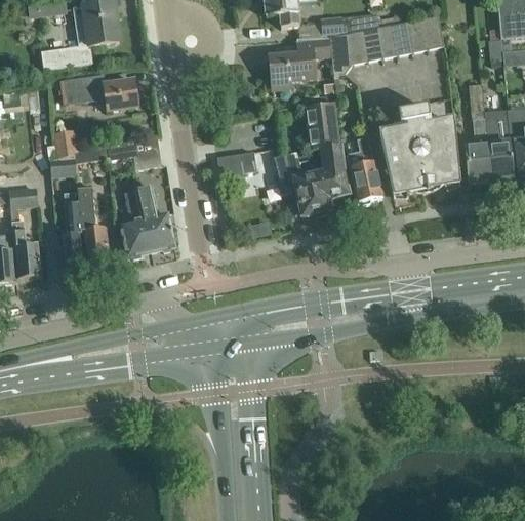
[(66,9),(64,0),(23,0),(26,15),(66,9)]
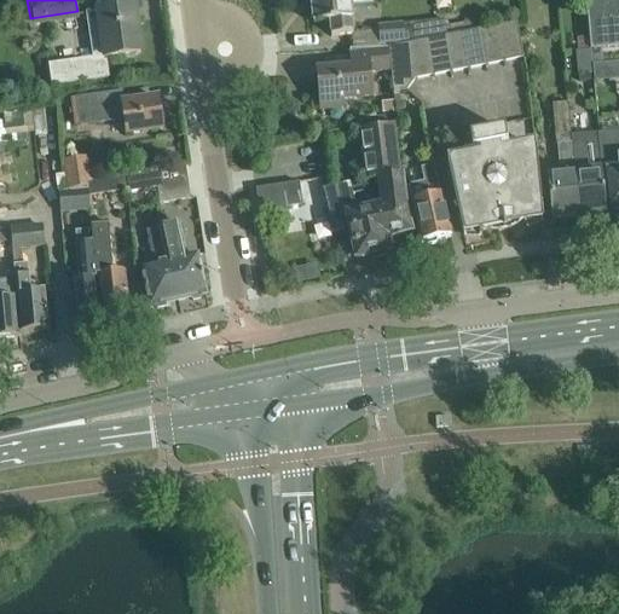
[(311,0),(313,19),(329,18),(331,33),(352,30),(350,1),(360,0),(311,0)]
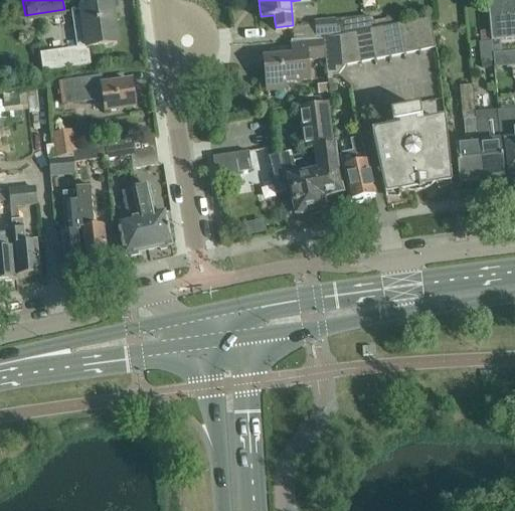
[(487,0),(492,38),(514,35),(514,0),(487,0)]
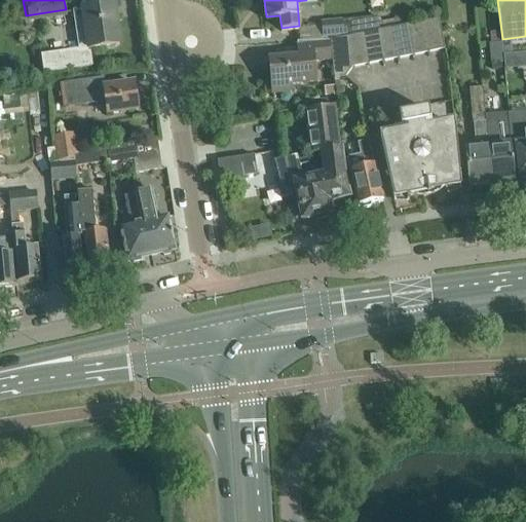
[(43,71),(72,66),(92,63),(90,46),(119,41),(113,1),(82,5),(82,6),(73,7),(79,45),(40,51),(43,71)]
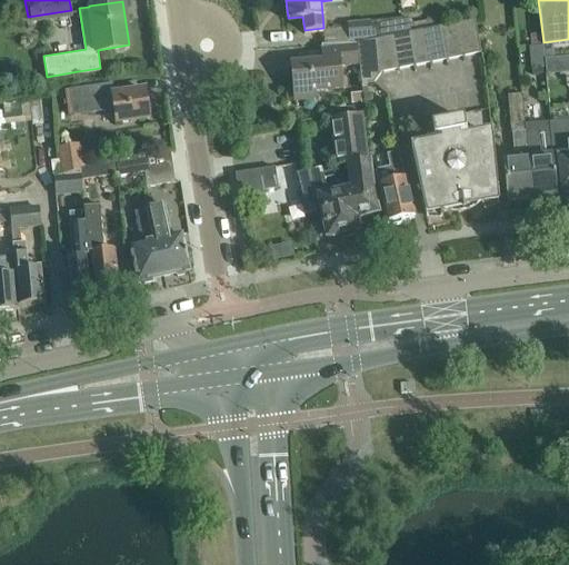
[(392,31),(417,26),(413,13),(391,19),(391,17),(370,19),(347,21),(348,37),(392,32),(392,31)]
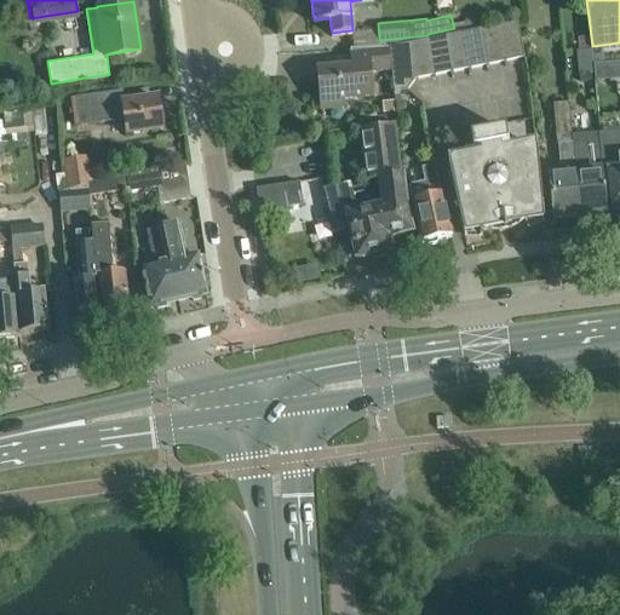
[(517,18),(428,35),(408,39),(415,75),(523,55),(517,18)]
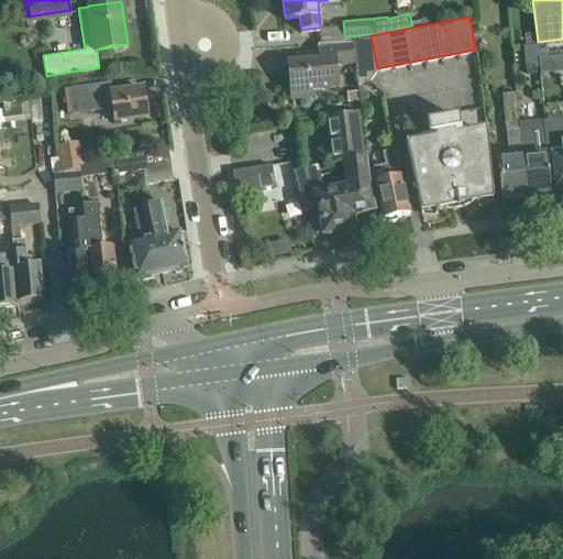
[(371,35),(353,40),(357,80),(370,78),(377,68),(371,35)]
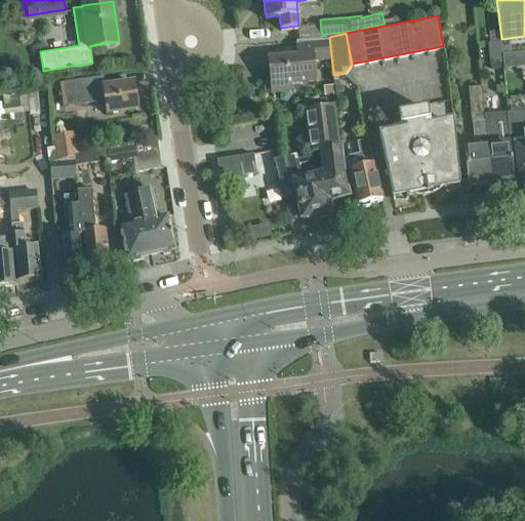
[(271,84),(291,82),(316,79),(314,57),(330,56),(328,35),(317,37),(296,39),(297,53),(269,56),(271,84)]
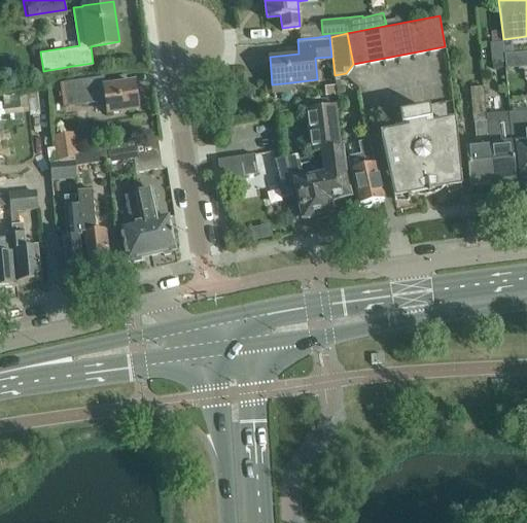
[(526,48),(503,51),(504,61),(504,66),(526,63),(526,48)]
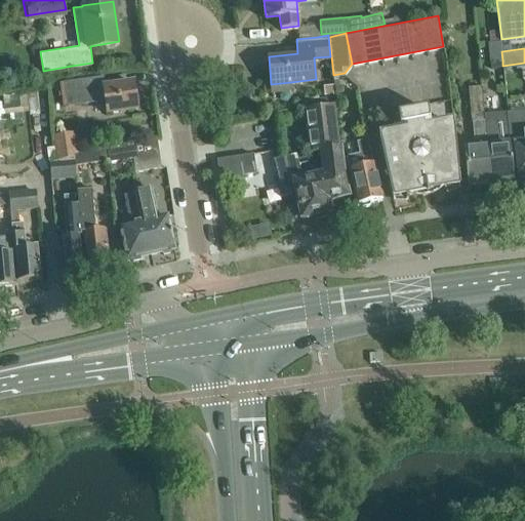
[(103,74),(82,77),(64,80),(67,102),(104,96),(106,111),(137,107),(133,80),(105,84),(103,74)]
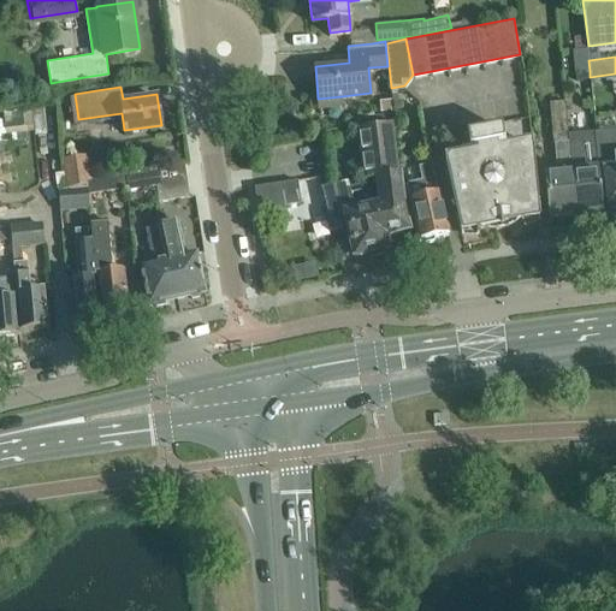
[(391,96),(379,98),(380,110),(392,108),(391,96)]
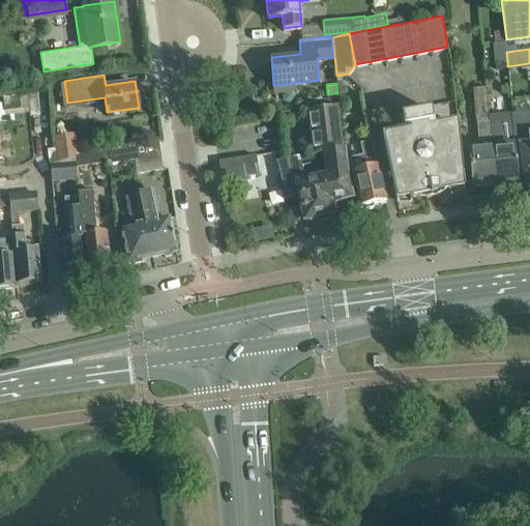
[(472,86),(476,120),(479,145),(469,146),(472,183),(495,181),(489,118),(486,84),(472,86)]
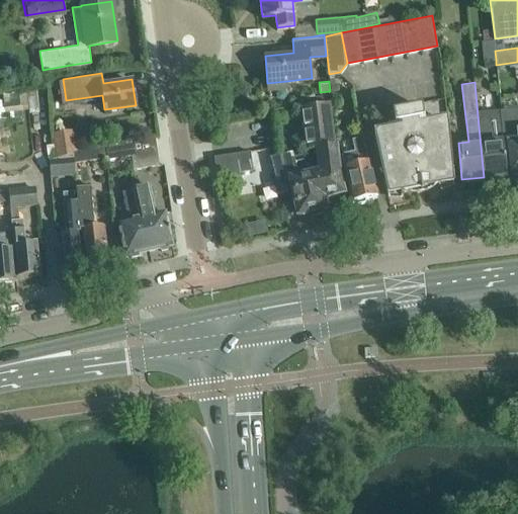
[(278,153),(271,155),(280,192),(287,190),(291,207),(296,205),(298,212),(325,206),(323,195),(343,191),(338,171),(336,160),(328,93),(300,96),(307,149),(318,147),(321,169),(316,170),(301,173),(300,169),(296,169),(292,150),(278,153)]
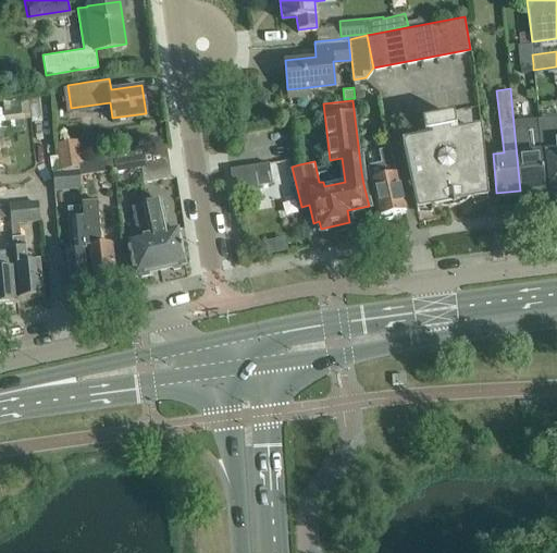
[(424,133),(430,132),(431,137),(403,144),(411,186),(416,208),(447,200),(448,204),(458,203),(457,197),(487,194),(485,172),(481,130),(449,133),(449,128),(456,127),(454,113),(422,119),(424,133)]
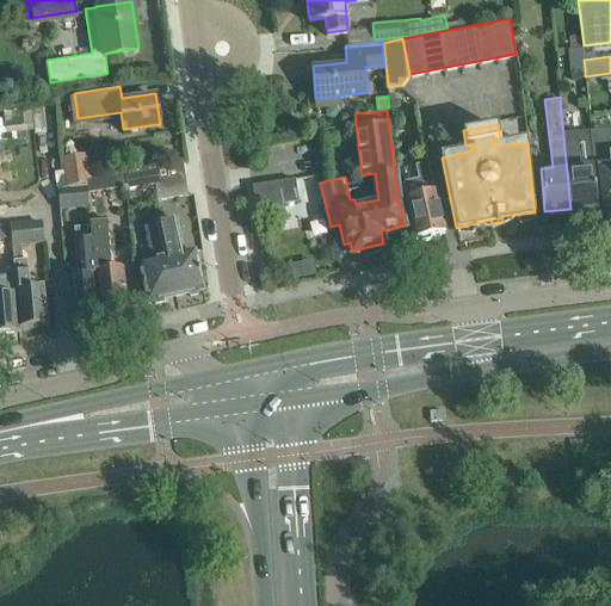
[(591,134),(598,206),(610,204),(610,124),(591,127),(591,134)]
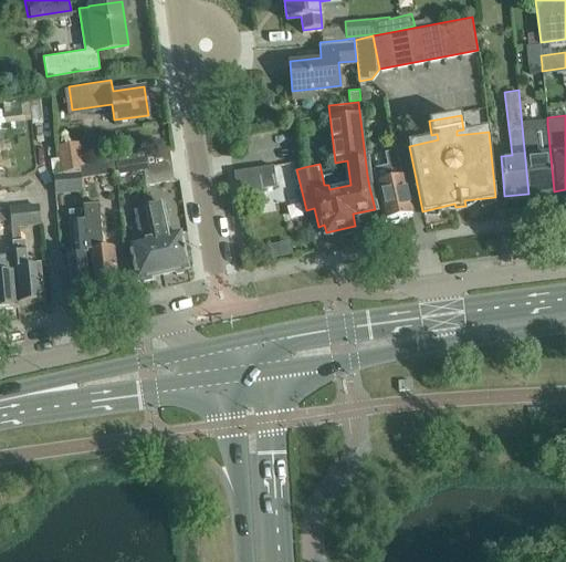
[(554,191),(547,124),(522,126),(528,194),(554,191)]
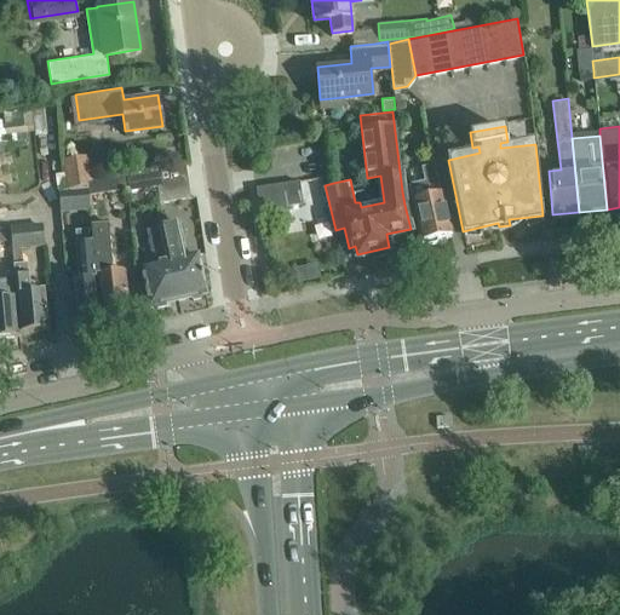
[(85,184),(81,153),(61,156),(65,187),(85,184)]
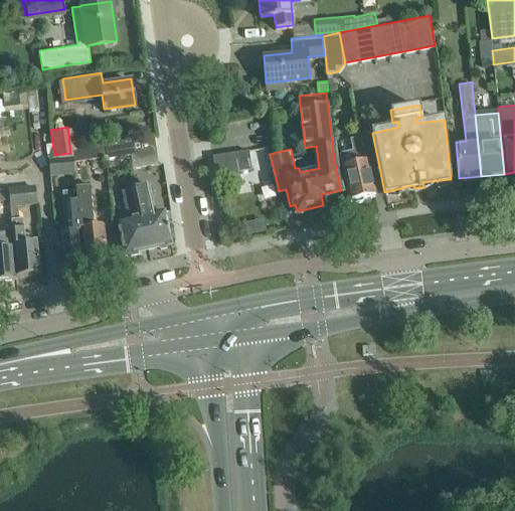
[(154,134),(128,138),(130,153),(156,150),(154,134)]
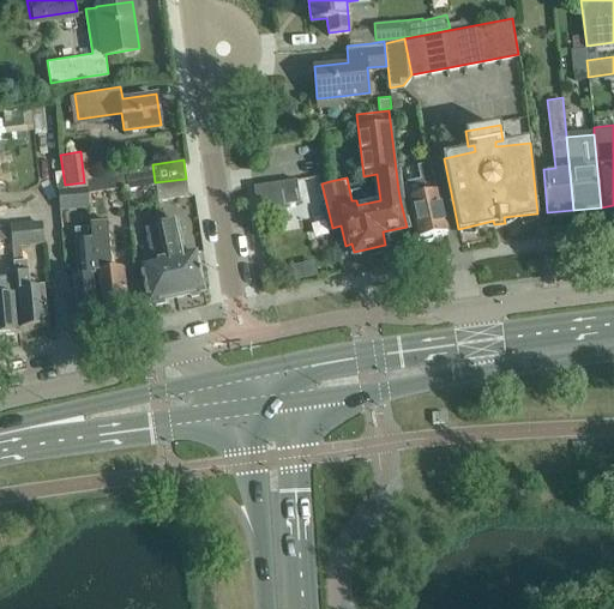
[(420,176),(404,180),(417,237),(421,236),(423,240),(432,237),(433,234),(446,231),(431,160),(417,163),(420,176)]
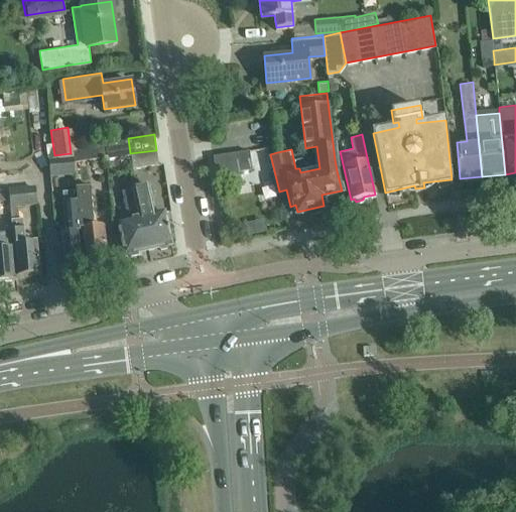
[(130,153),(128,138),(104,142),(105,144),(107,157),(130,153)]
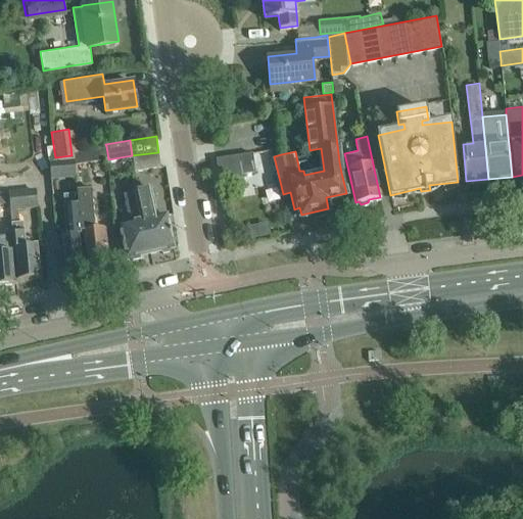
[(108,159),(106,146),(74,151),(76,163),(108,159)]
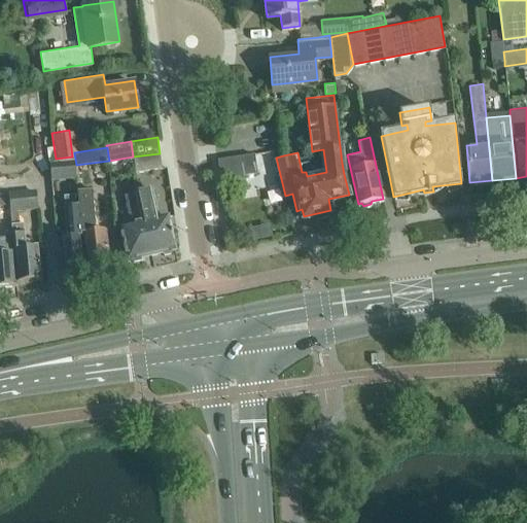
[(254,152),(217,158),(220,174),(229,179),(246,177),(245,173),(257,171),(254,152)]
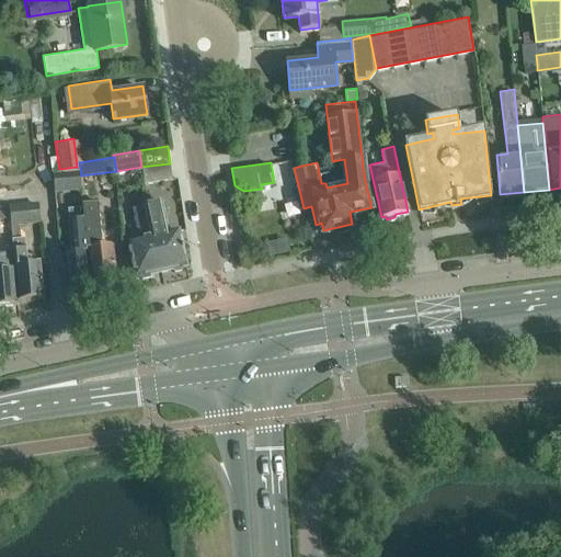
[(170,163),(141,167),(144,181),(172,177),(170,163)]
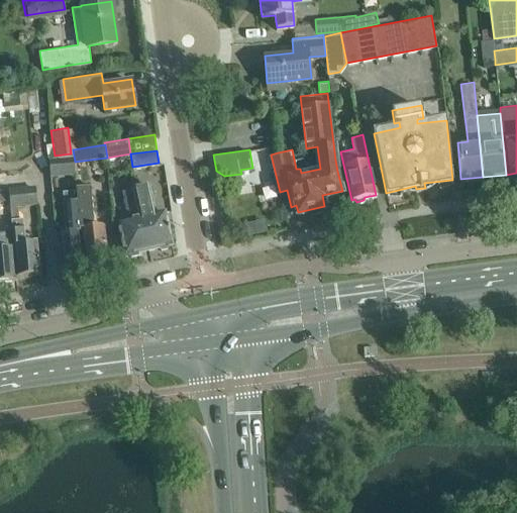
[(71,154),(46,159),(48,175),(73,172),(71,154)]
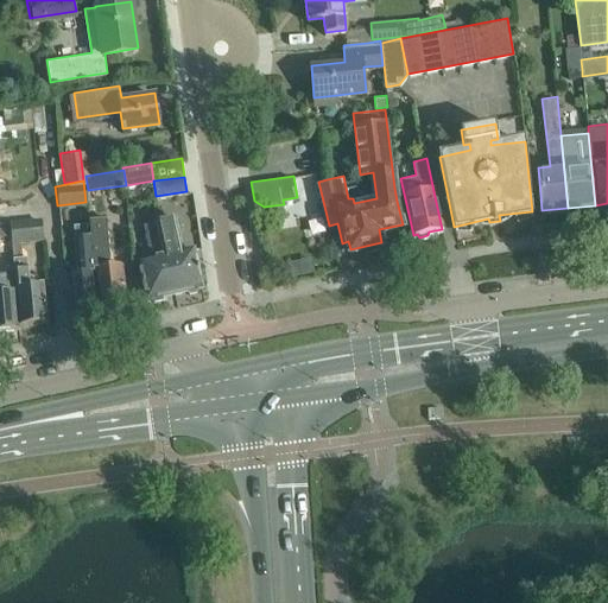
[(88,216),(88,222),(97,306),(127,303),(122,262),(111,264),(106,215),(88,216)]
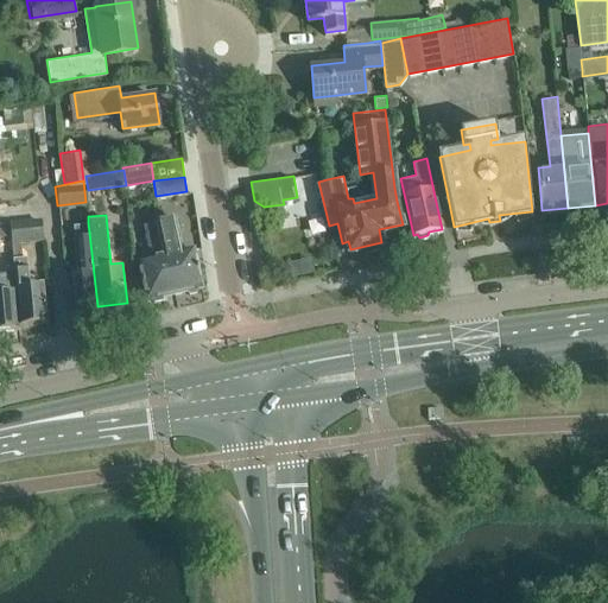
[(175,216),(159,220),(175,291),(202,285),(194,247),(182,249),(175,216)]
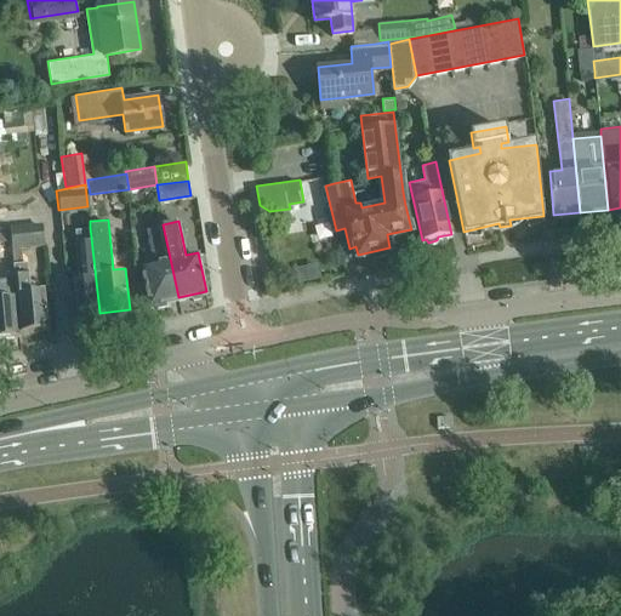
[(11,245),(44,243),(43,223),(10,227),(10,239),(11,245)]
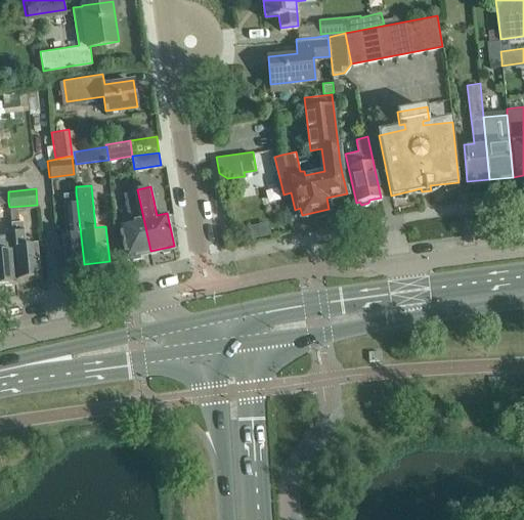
[(150,251),(137,189),(124,192),(130,221),(120,223),(127,256),(150,251)]
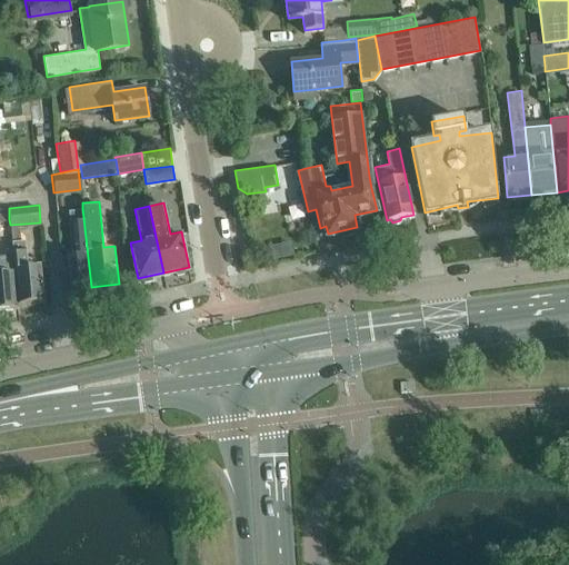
[(9,208),(0,208),(0,219),(9,219),(9,208)]
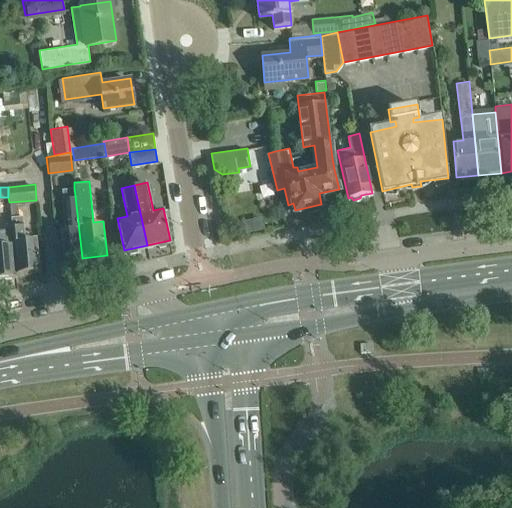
[(61,189),(62,199),(66,229),(58,230),(62,263),(64,262),(66,266),(73,265),(74,261),(83,260),(82,258),(74,187),(61,189)]
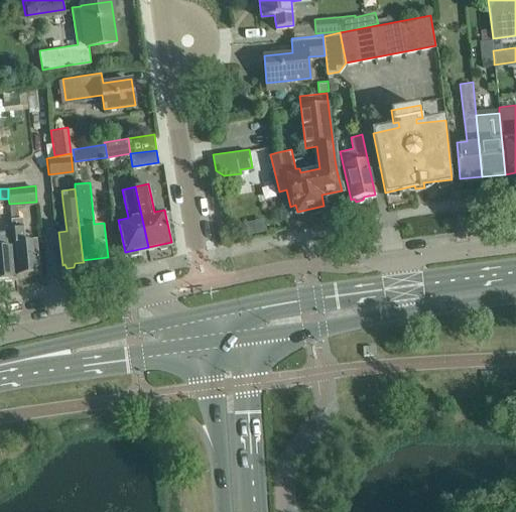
[(11,217),(12,229),(16,274),(40,272),(37,239),(24,240),(22,216),(11,217)]
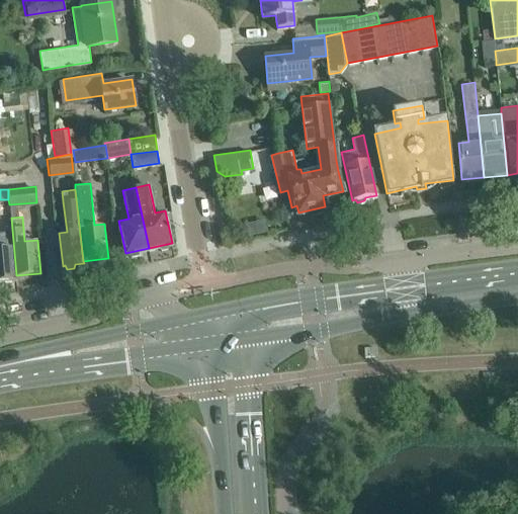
[(0,231),(0,279),(16,278),(16,275),(12,230),(0,231)]
